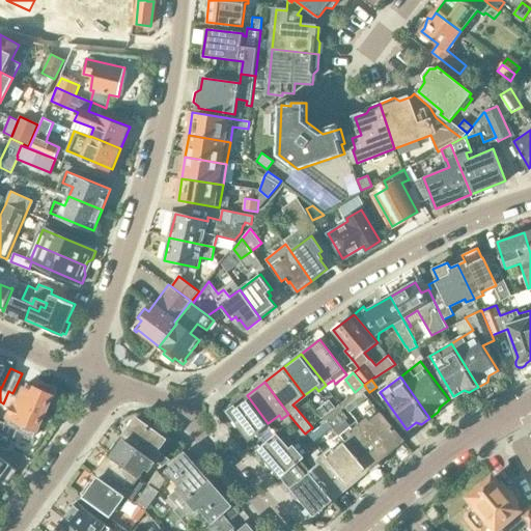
[(7,422),(0,419),(0,444),(8,449),(20,423),(37,430),(53,395),(30,385),(29,389),(24,387),(18,402),(16,401),(10,415),(7,422)]
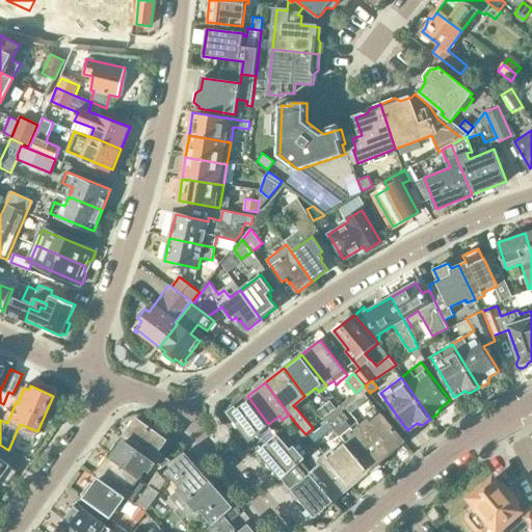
[(364,394),(346,407),(350,413),(368,399),(364,394)]
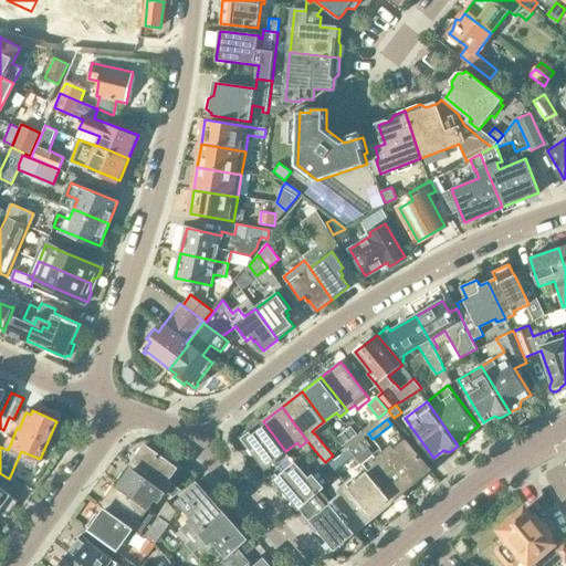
[(276,479),(295,462),(285,451),(263,421),(243,437),(265,467),(276,479)]
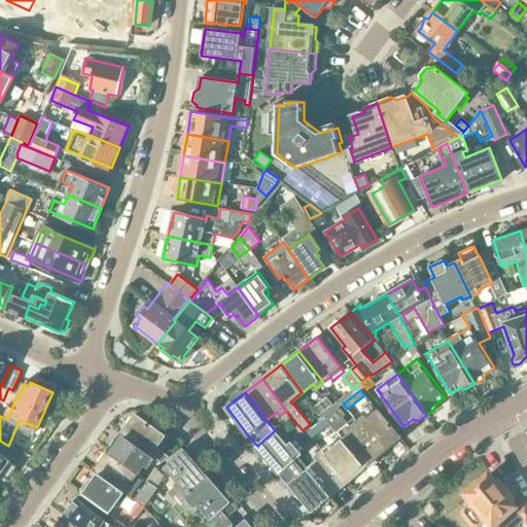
[(313,407),(319,415),(334,403),(327,396),(313,407)]
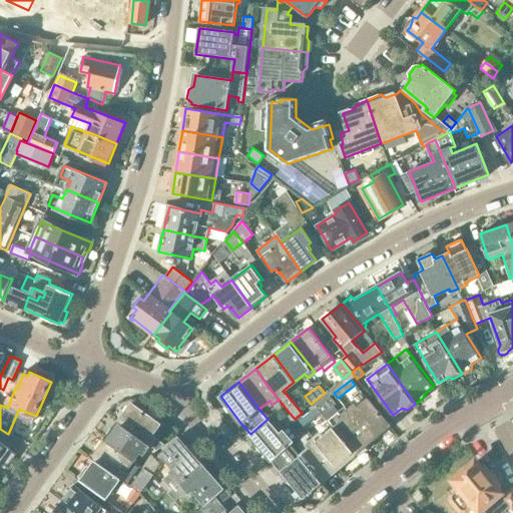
[(330,396),(315,408),(319,413),(333,429),(356,454),(372,440),(347,411),(344,407),(339,411),(335,406),(337,404),(330,396)]
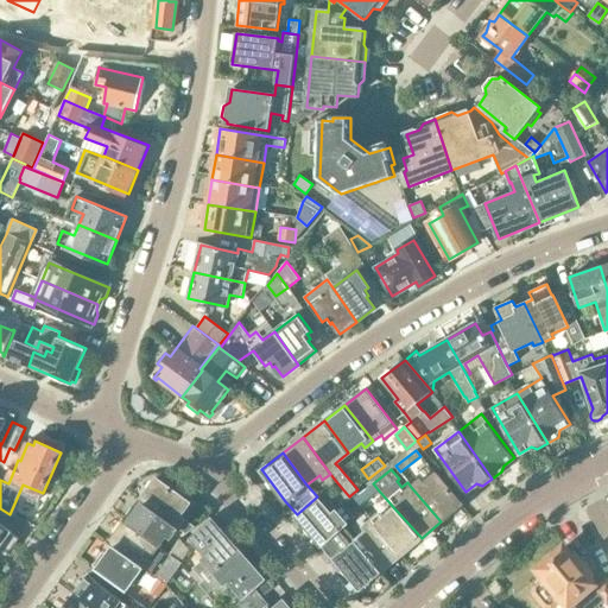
[(411,487),(441,521),(461,505),(436,474),(423,485),(419,481),(411,487)]
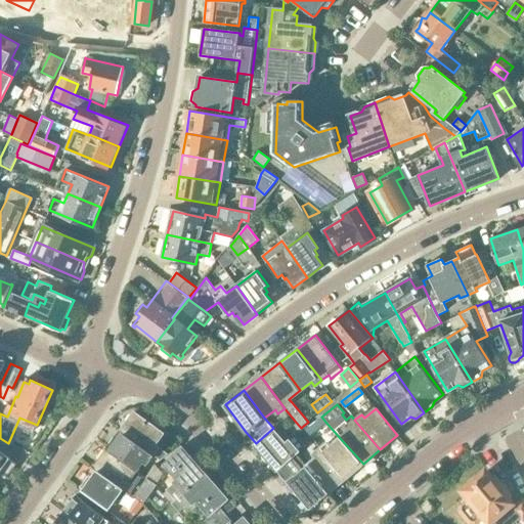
[(122,431),(155,453),(161,459),(168,452),(156,444),(163,434),(135,413),(122,431)]
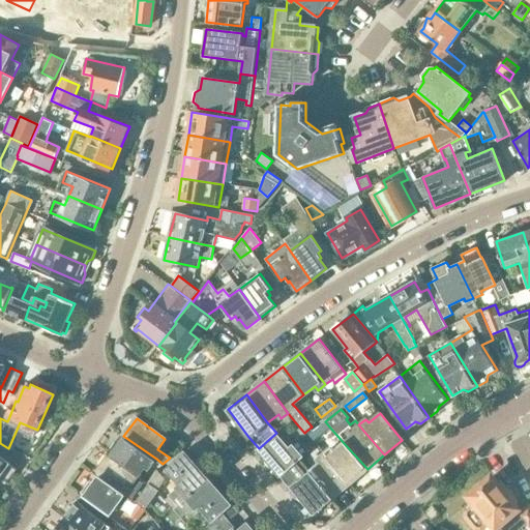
[(313,440),(329,427),(325,421),(314,431),(311,428),(305,432),(313,440)]
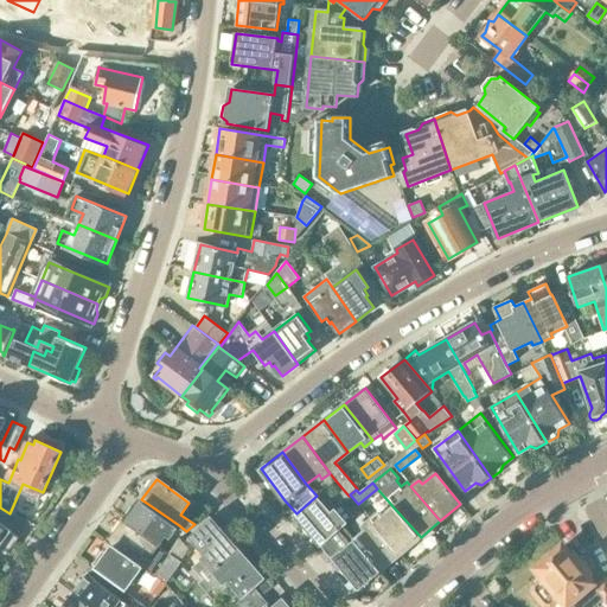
[(334,508),(343,502),(342,500),(349,496),(340,486),(327,497),(334,508)]
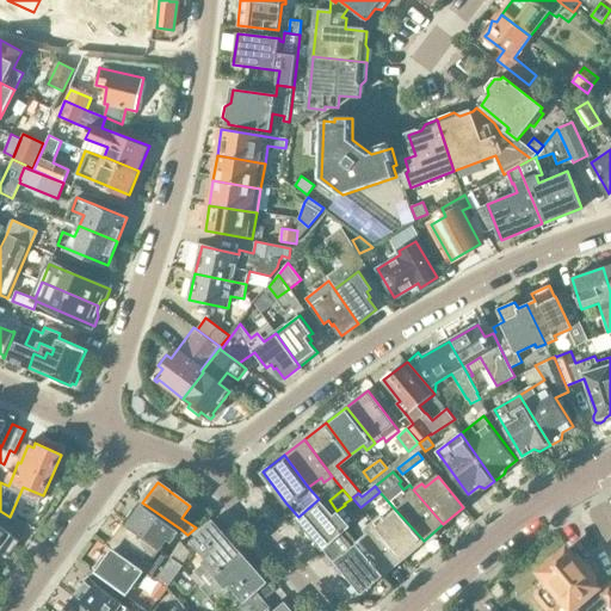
[(344,504),(345,505),(352,514),(360,507),(352,498),(351,499),(344,504)]
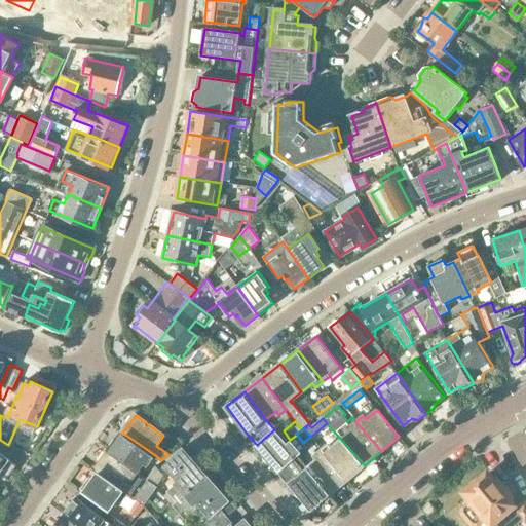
[(288,445),(274,429),(257,445),(279,472),(287,465),(298,455),(300,453),(291,443),(288,445)]
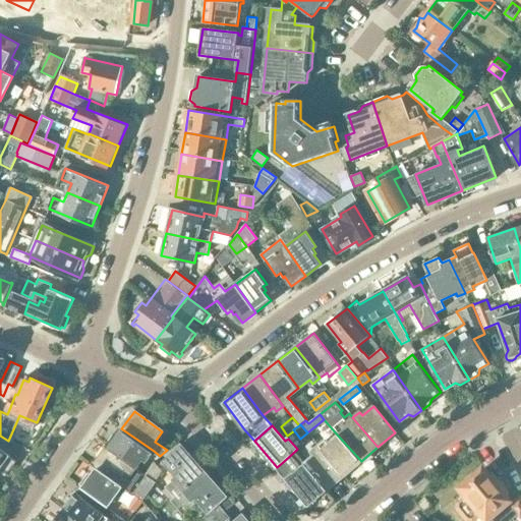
[(148,458),(154,451),(121,428),(108,448),(136,467),(145,456),(148,458)]
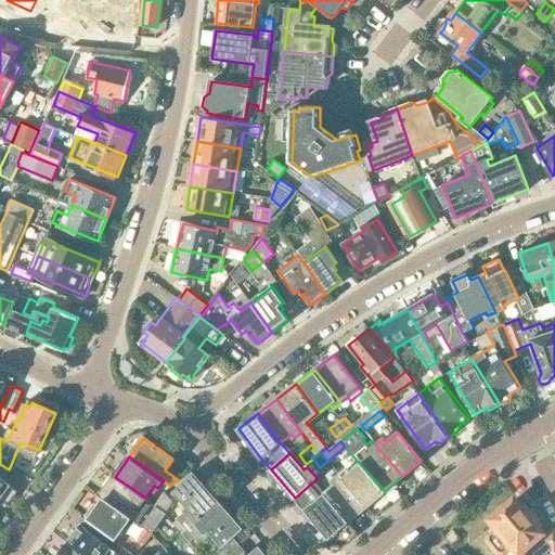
[(385,491),(360,464),(349,473),(346,469),(339,475),(366,506),(385,491)]
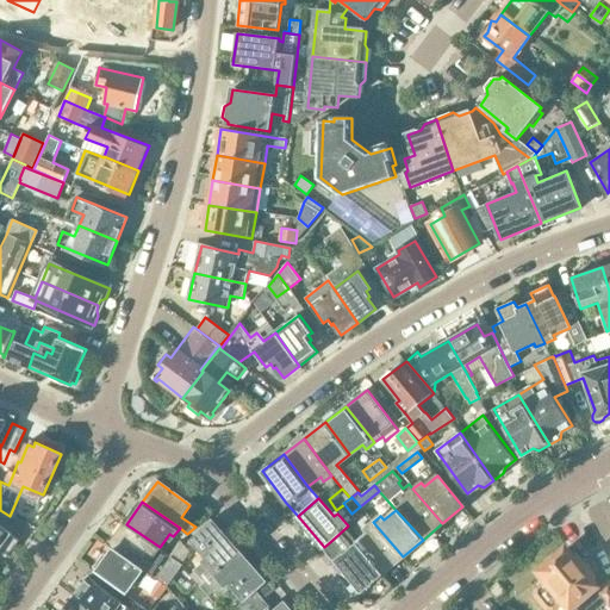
[(200,587),(240,552),(213,521),(193,539),(209,556),(190,574),(200,587)]
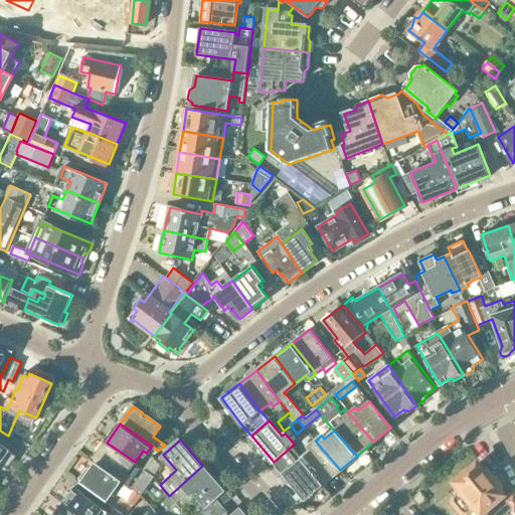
[(323,484),(340,470),(315,441),(309,446),(311,450),(302,458),(323,484)]
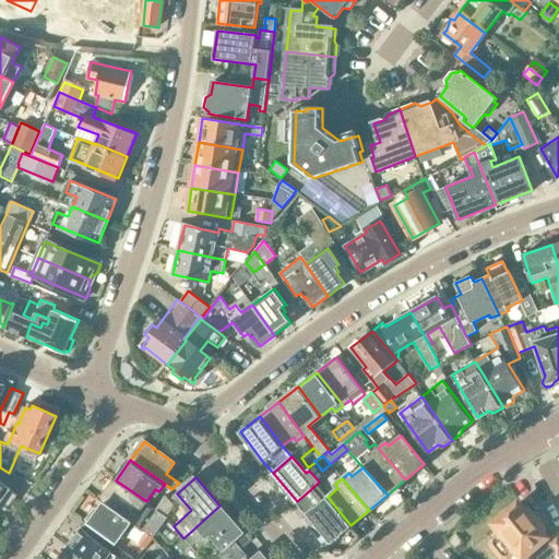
[(0,504),(6,509),(18,494),(9,487),(0,479),(0,504)]
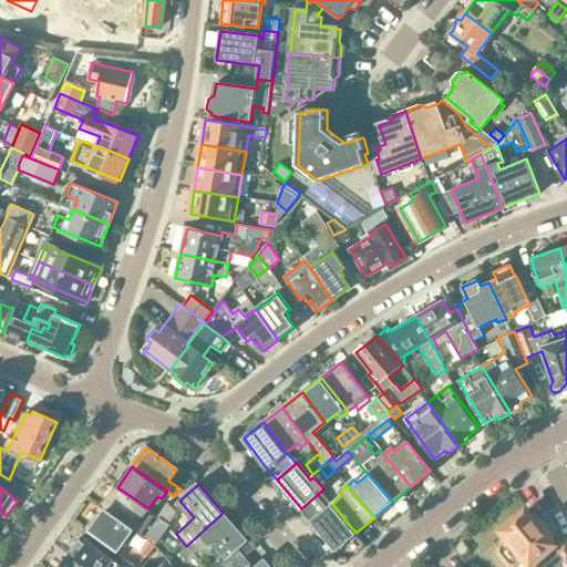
[(140,522),(148,508),(117,487),(103,507),(137,532),(143,524),(140,522)]
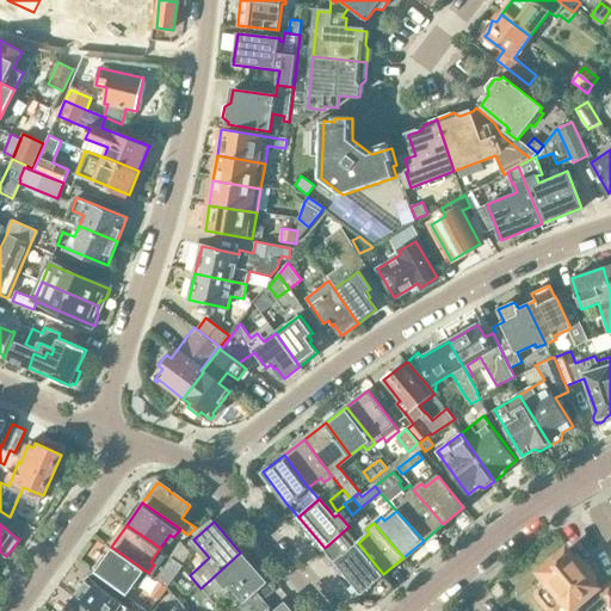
[(383,574),(358,543),(346,529),(333,541),(345,554),(337,561),(363,591),(383,574)]
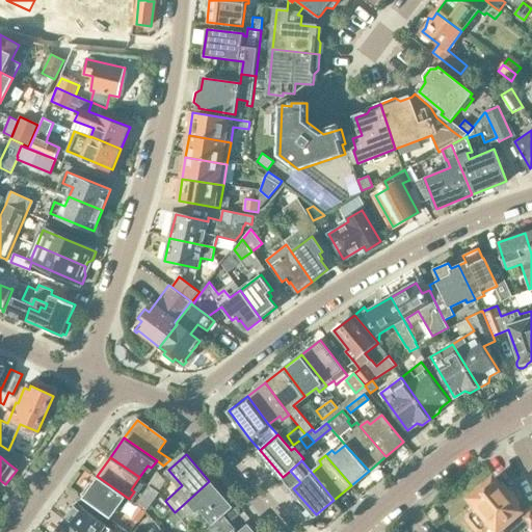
[(149,483),(151,485),(159,491),(166,481),(158,471),(149,483)]
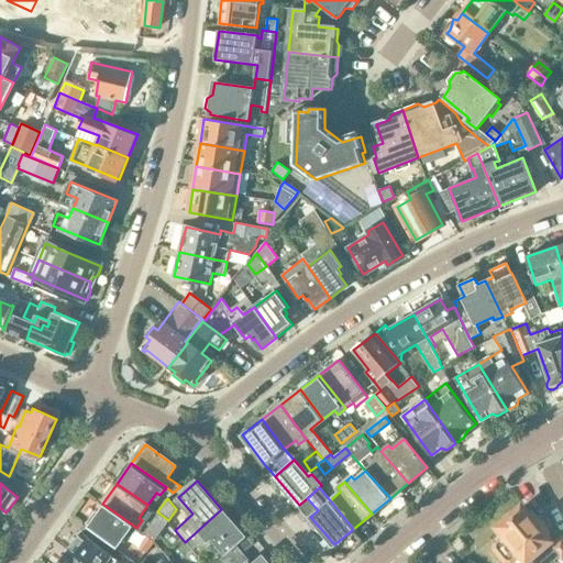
[(131,536),(136,528),(102,504),(88,525),(118,547),(128,533),(131,536)]
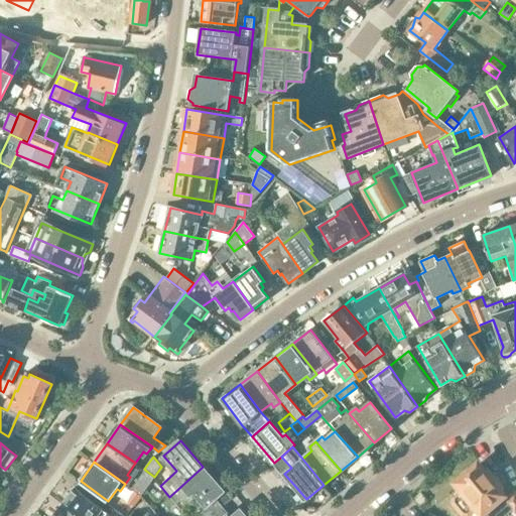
[(208,507),(209,506),(216,500),(226,492),(203,467),(169,497),(181,510),(198,495),(208,507)]
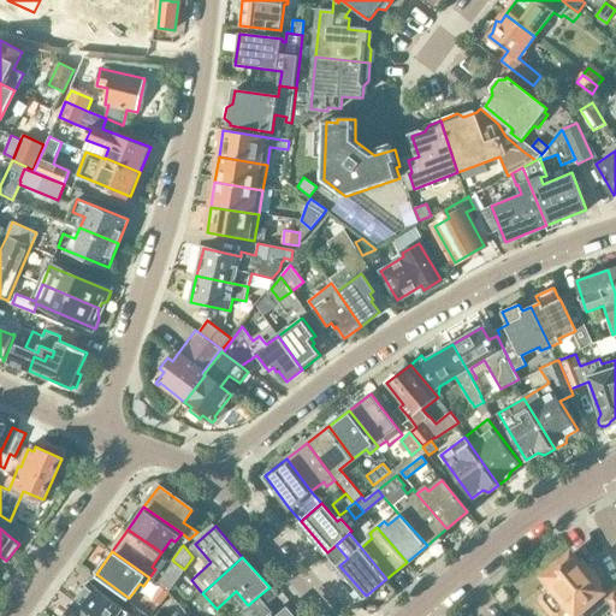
[(184,569),(175,562),(158,584),(160,585),(167,591),(184,569)]
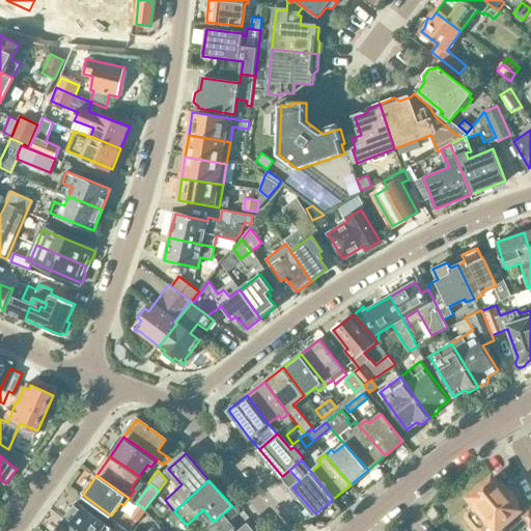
[(491,530),(522,530),(527,527),(530,530),(530,509),(527,512),(523,515),(518,508),(518,504),(512,498),(508,498),(504,493),(505,490),(501,485),(497,485),(494,488),(493,487),(483,495),(482,493),(480,494),(476,494),(471,498),(471,502),(469,504),(474,510),(469,514),(468,522),(475,530),(487,530),(490,529),(491,530)]
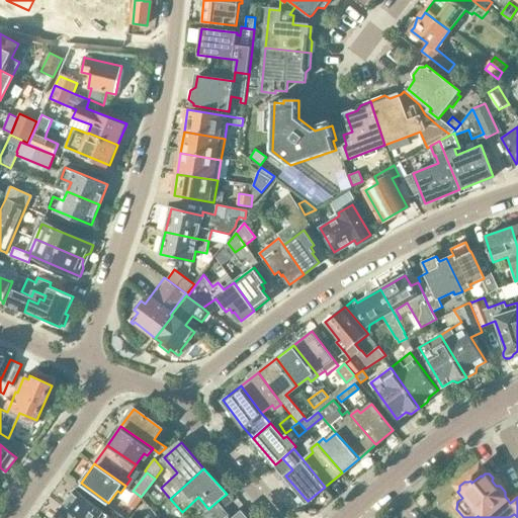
[(62,507),(76,517),(104,517),(107,515),(75,491),(62,507)]
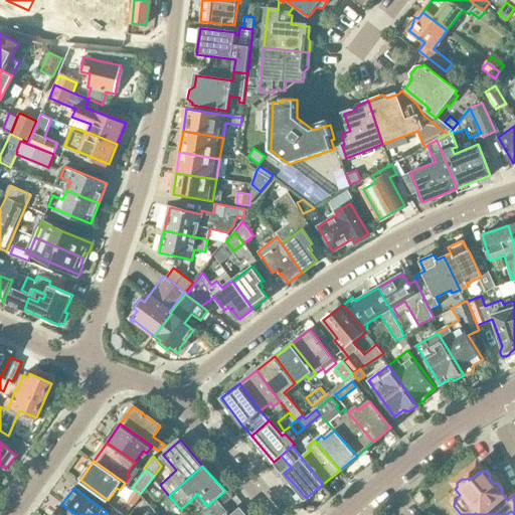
[(135,506),(143,495),(140,494),(134,489),(126,499),(135,506)]
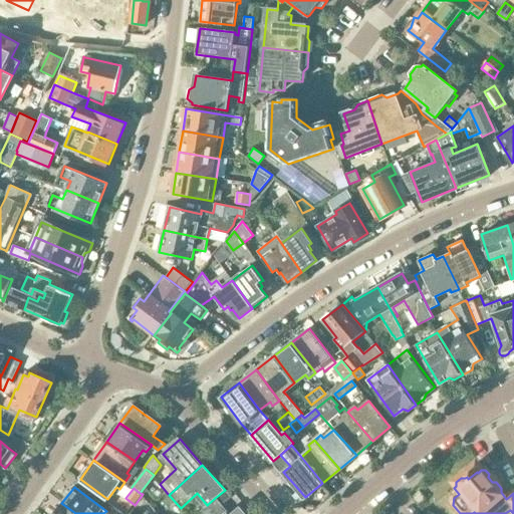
[(215,498),(208,504),(215,513),(244,513),(240,509),(233,513),(228,513),(222,506),(233,497),(227,490),(216,499),(215,498)]
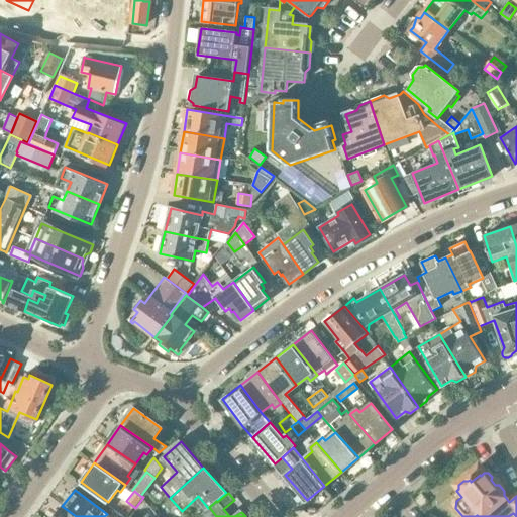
[(76,516),(62,506),(54,516),(76,516)]
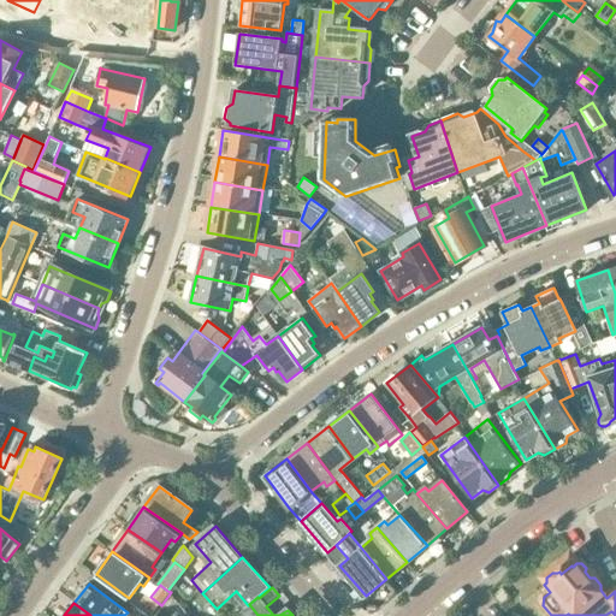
[(258,615),(249,604),(248,605),(238,614),(238,615),(258,615)]
